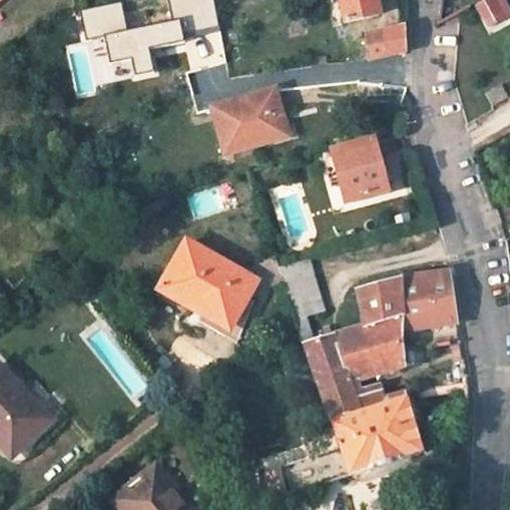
[(167,0),(172,21),(128,30),(122,0),(79,9),(86,41),(103,37),(109,65),(131,60),(134,77),(153,74),(149,51),(184,44),(184,41),(220,33),(214,0),(167,0)]
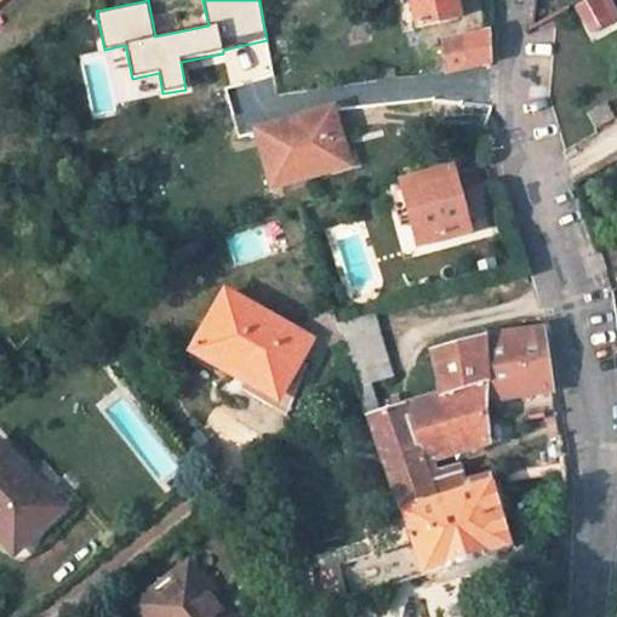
[(410,0),(413,21),(455,12),(452,0),(410,0)]
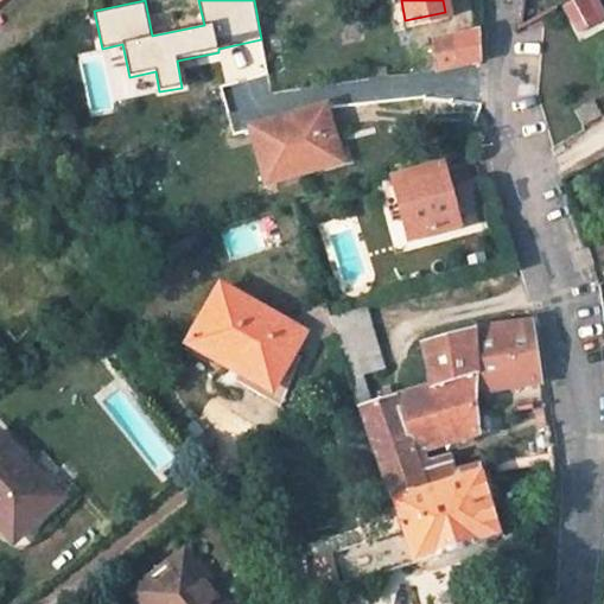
[(603,10),(598,0),(564,0),(577,25),(603,10)]
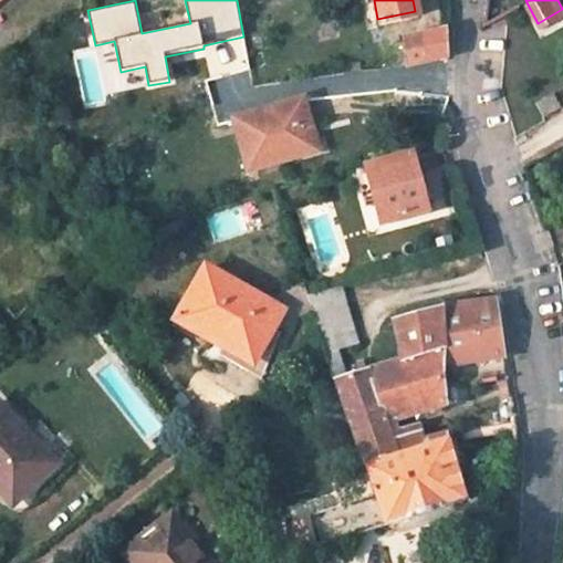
[(446,51),(446,24),(400,34),(405,61),(446,51)]
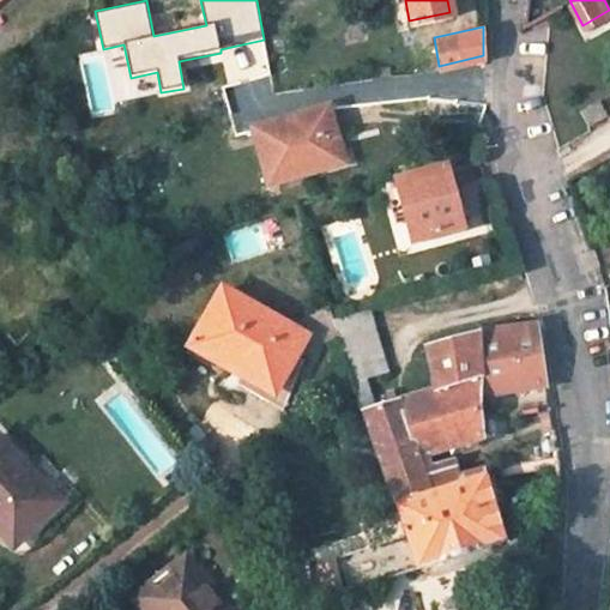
[(587,126),(607,115),(598,101),(579,113),(587,126)]
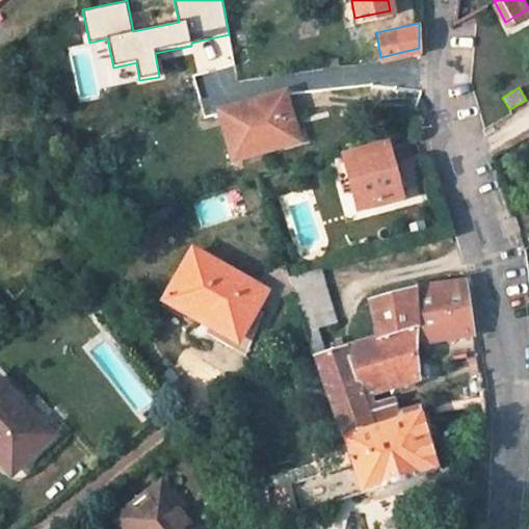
[(282,90),(217,109),(231,157),(289,140),(282,116),(289,114),(282,90)]
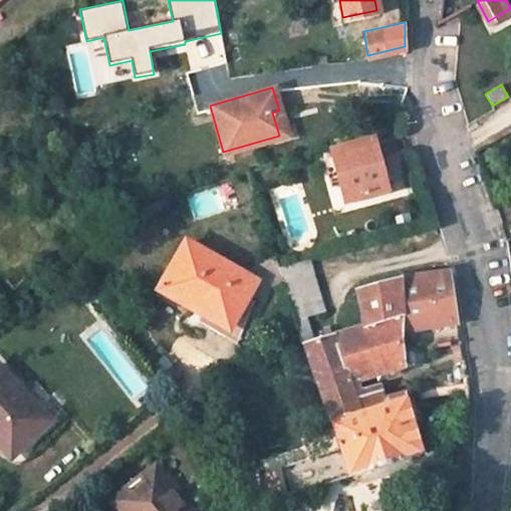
[(387,192),(372,141),(331,153),(336,171),(341,168),(350,202),(387,192)]
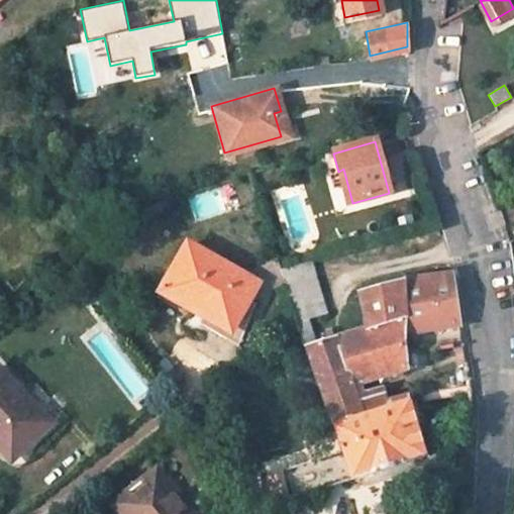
[(252,286),(184,243),(156,290),(198,316),(193,324),(238,342),(263,303),(246,293),(252,286)]
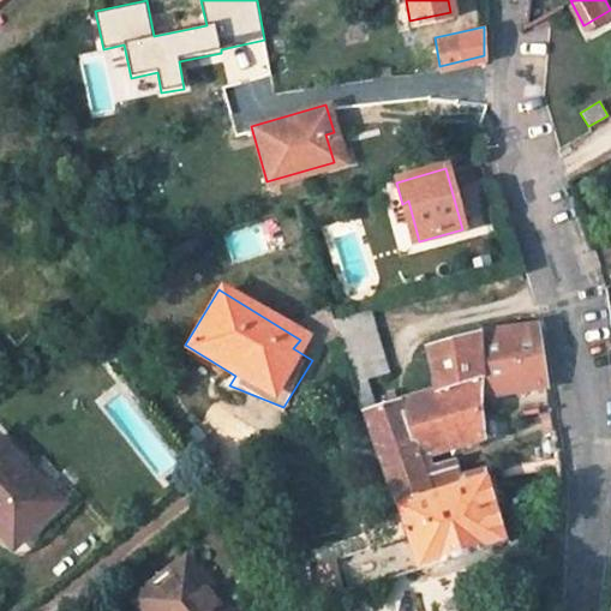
[(358,361),(375,357),(358,309),(329,316),(346,365),(358,361)]
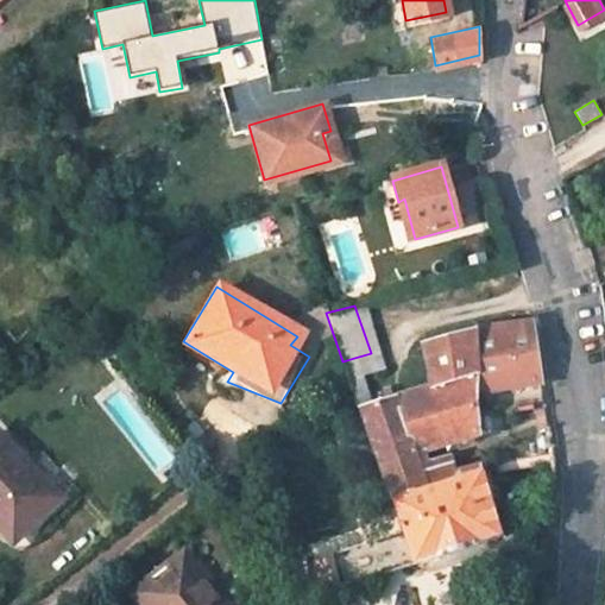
[(539,379),(530,320),(528,320),(527,316),(470,325),(452,328),(413,338),(414,341),(418,340),(428,384),(369,398),(360,401),(391,497),(423,486),(417,470),(411,448),(476,432),(471,403),(472,383),(512,384),(539,379)]
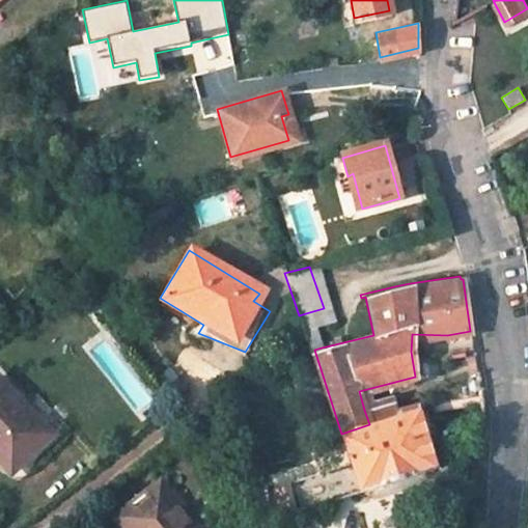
[(314,350),(322,348),(309,312),(299,315),(310,350),(314,350)]
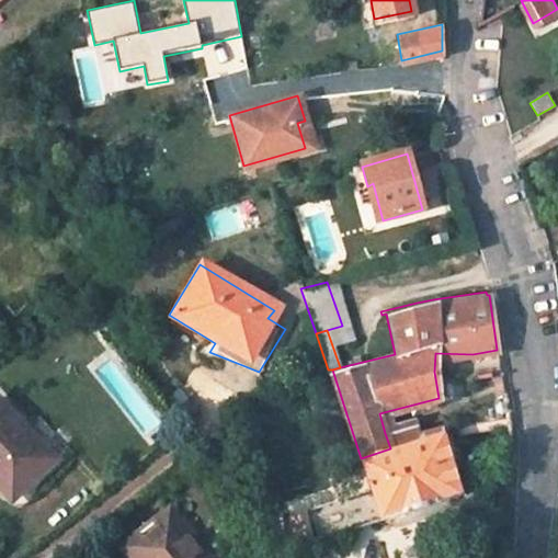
[(490,397),(492,411),(505,410),(503,395),(490,397)]
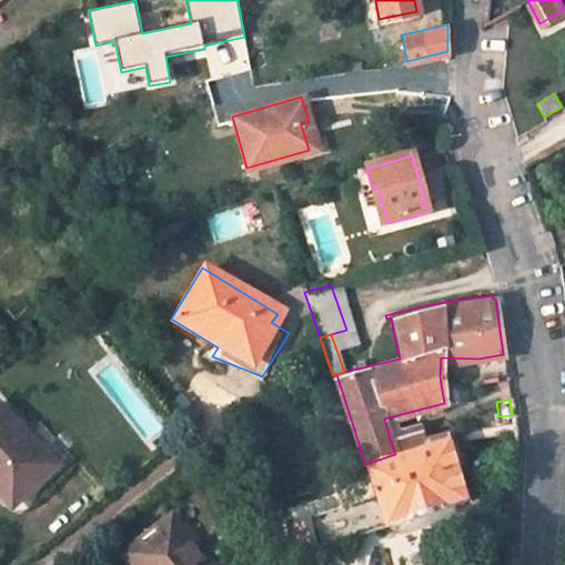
[(20,505),(57,472),(66,481),(81,470),(41,425),(27,437),(0,407),(0,505),(14,515),(28,515),(20,505)]
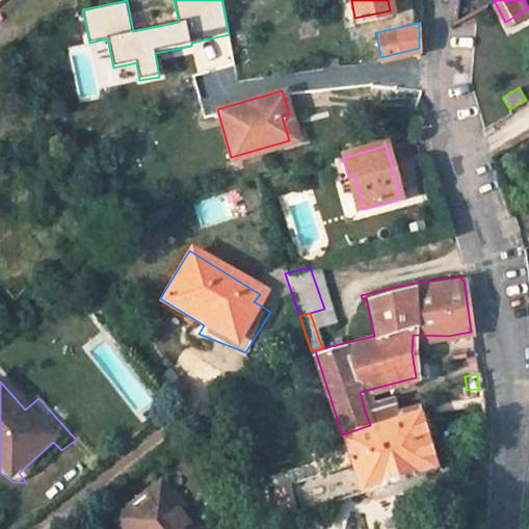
[(373,404),(365,411),(370,425),(342,434),(353,470),(271,496),(275,518),(435,466),(420,403),(393,408),(390,403),(378,402),(373,404)]
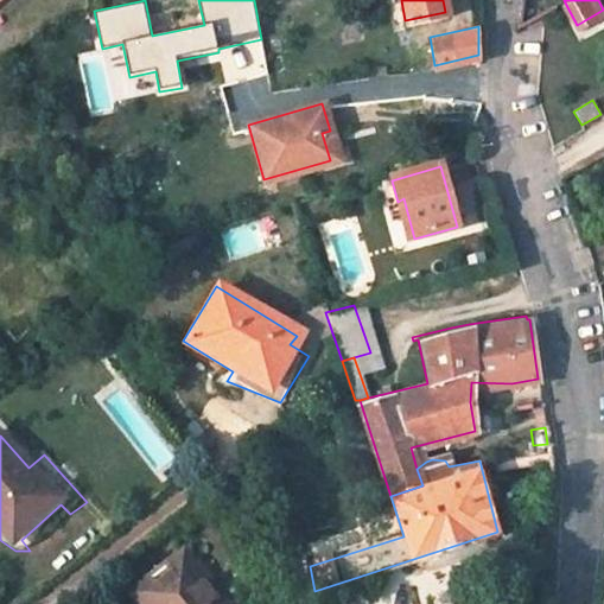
[(215,603),(175,550),(122,590),(132,603),(215,603)]
